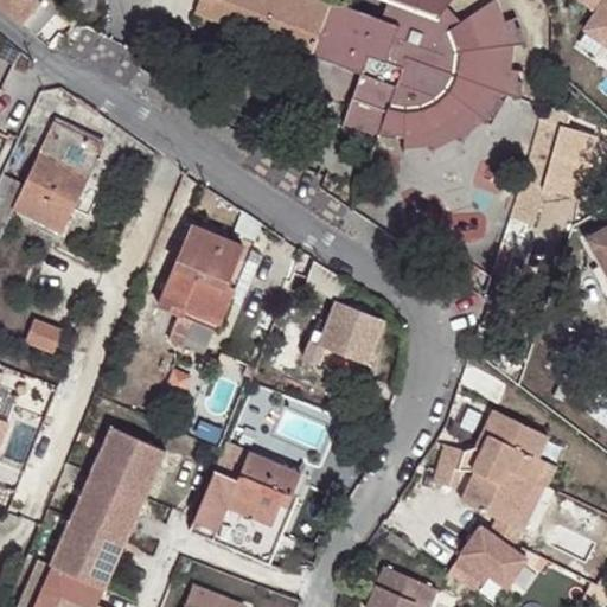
[(0,0),(0,5),(23,24),(40,1),(38,0),(0,0)]
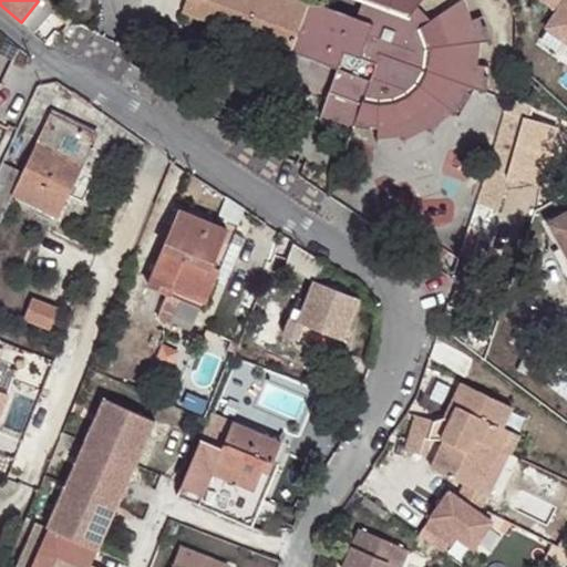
[(186,0),(183,13),(292,54),(309,2),(303,0),(186,0)]
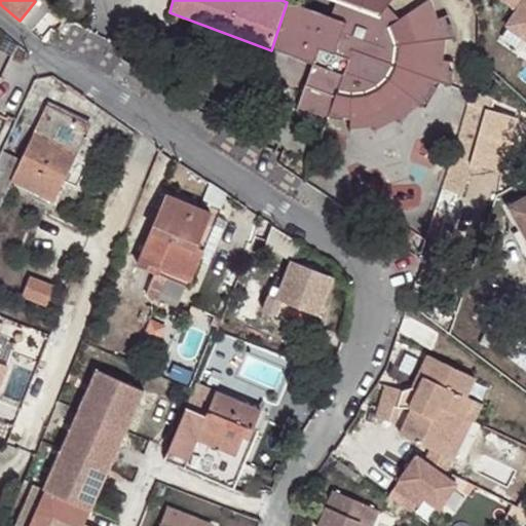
[(337,96),(348,99),(361,97),(376,88),(388,79),(418,107),(424,114),(437,87),(449,91),(452,74),(448,73),(450,63),(447,62),(449,42),(454,41),(452,24),(447,25),(442,13),(439,14),(430,0),(429,0),(393,21),(383,5),(388,0),(329,0),(328,3),(336,5),(330,19),(287,2),(271,50),(312,66),(294,114),(325,125),(327,121),(337,96)]
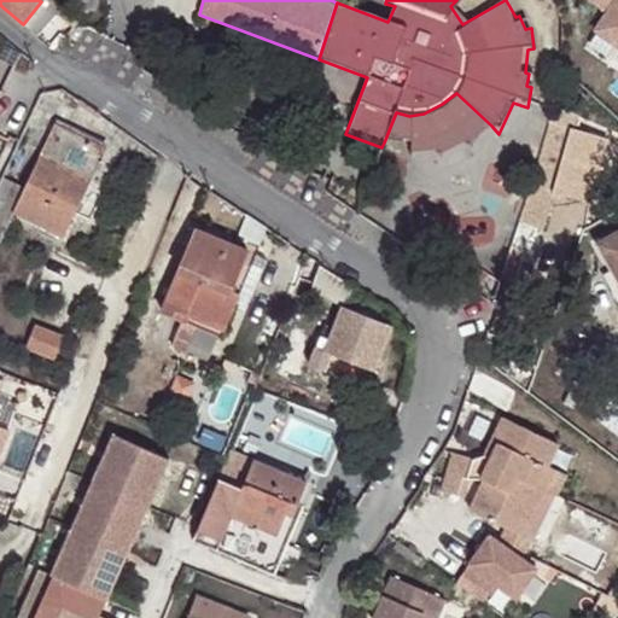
[(590,0),(605,10),(612,0),(590,0)]
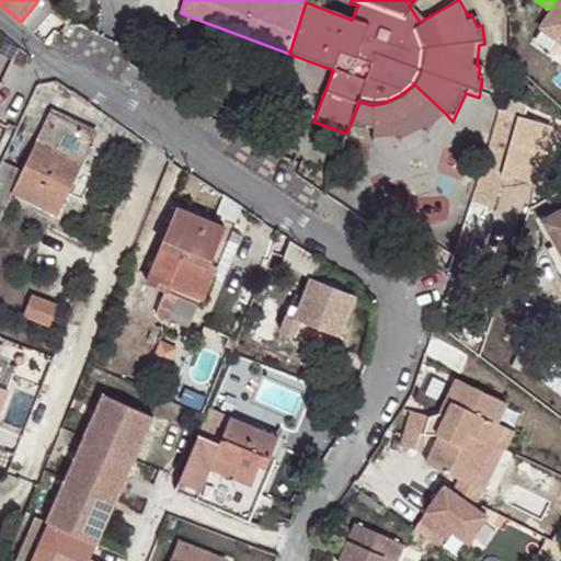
[(560,39),(560,0),(556,0),(539,24),(560,39)]
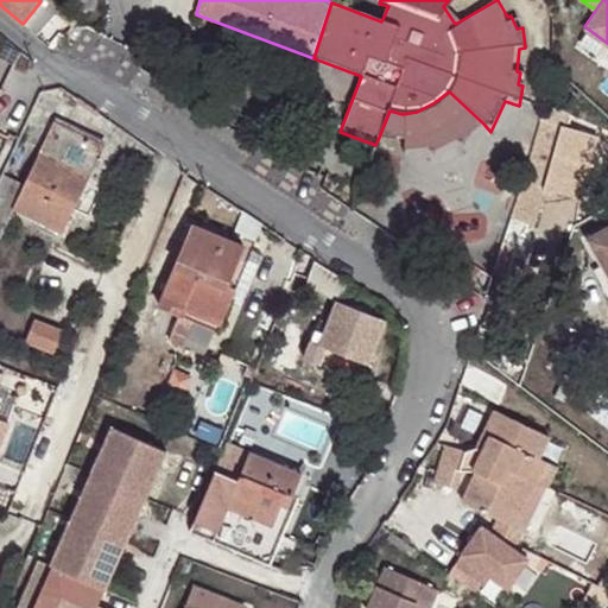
[(23,24),(36,36),(55,16),(40,1),(23,24)]
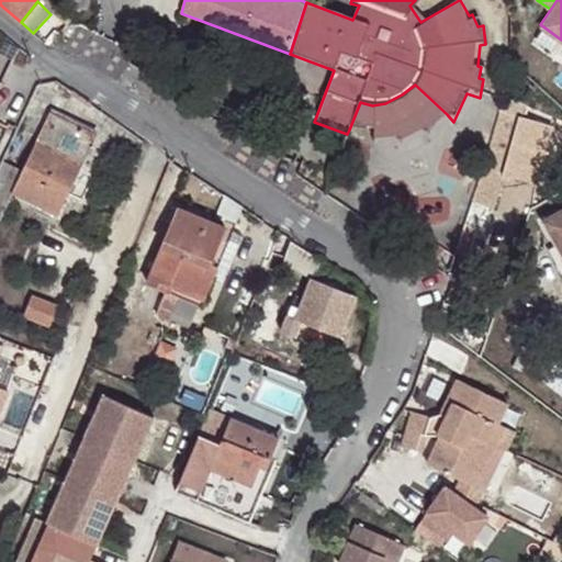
[(415,85),(402,94),(424,133),(447,114),(415,85)]
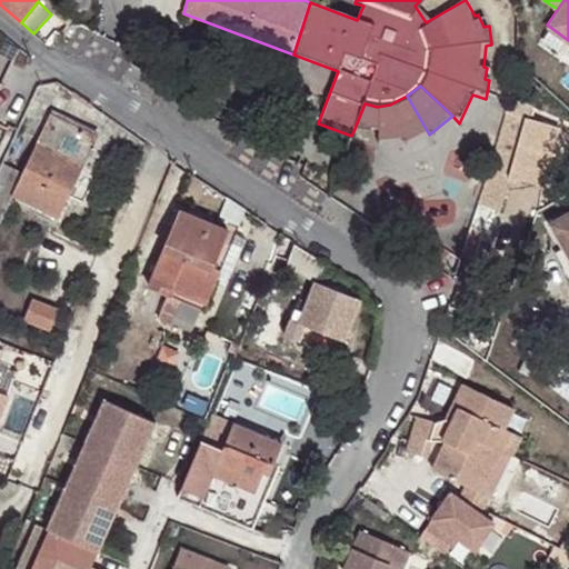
[(407,96),(390,105),(400,146),(401,148),(430,137),(429,135),(407,96)]
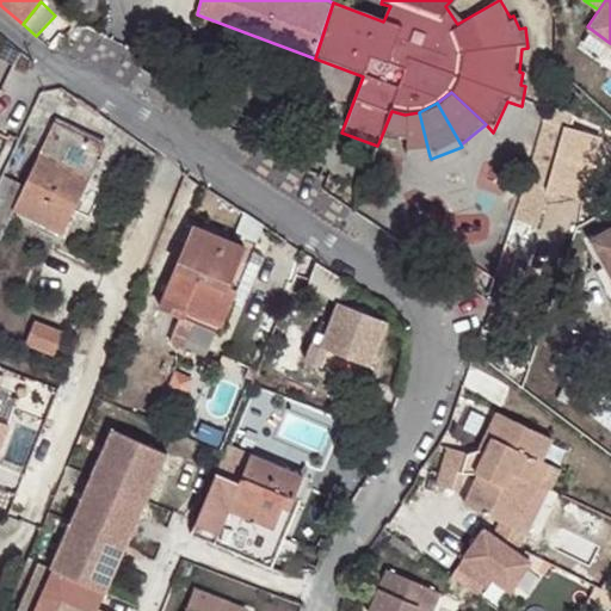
[(403,142),(405,115),(392,111),(380,141),(396,146),(396,142),(403,142)]
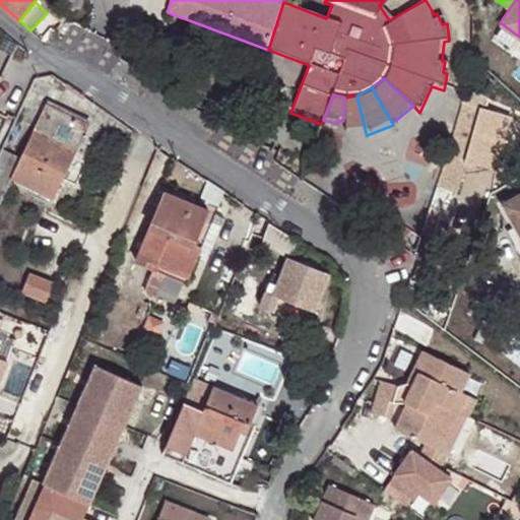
[(356,95),(344,98),(343,121),(344,139),(366,133),(356,95)]
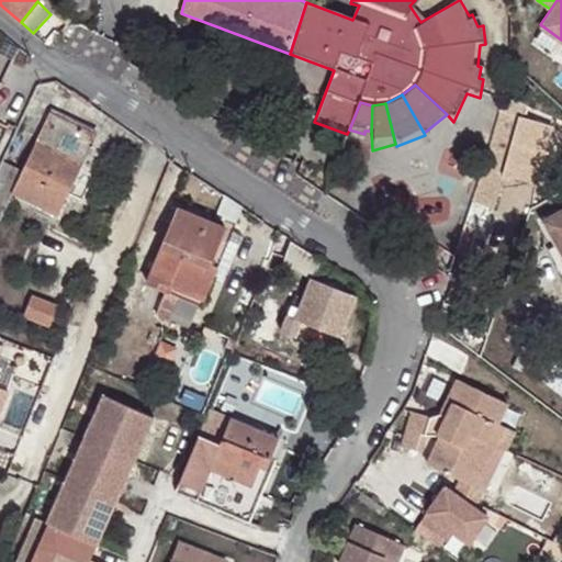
[(523,115),(503,111),(495,137),(515,143),(523,115)]
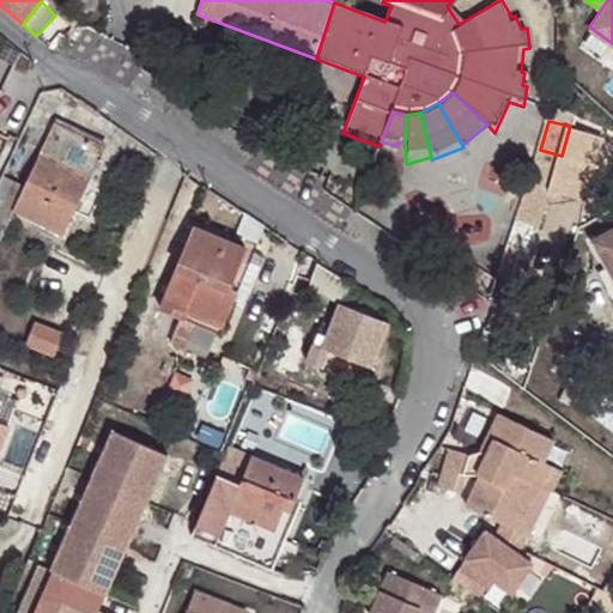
[(38,158),(87,182),(104,149),(55,125),(38,158)]
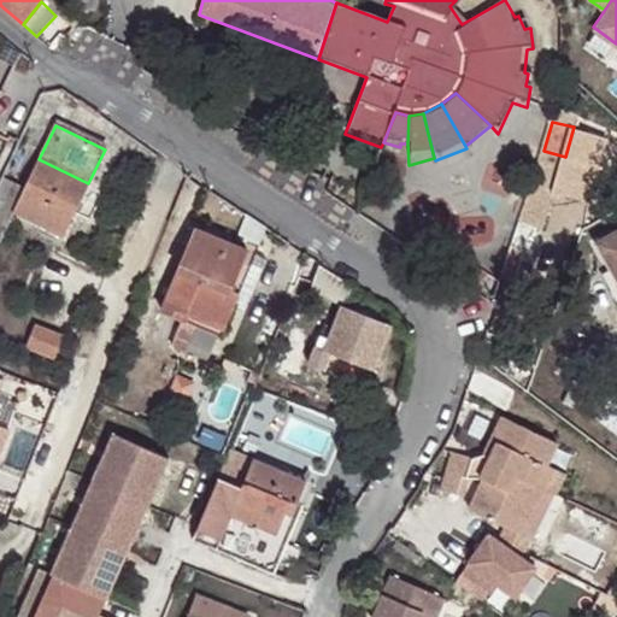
[(565,157),(544,151),(533,187),(554,192),(565,157)]
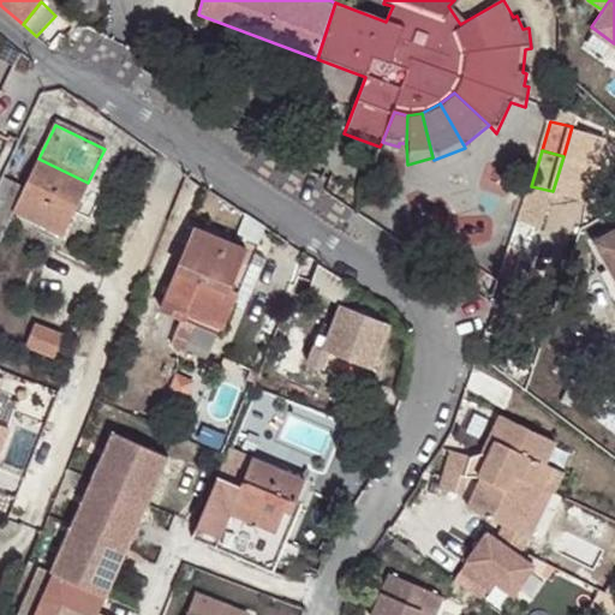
[(39,159),(23,189),(12,212),(17,216),(63,237),(88,183),(39,159)]
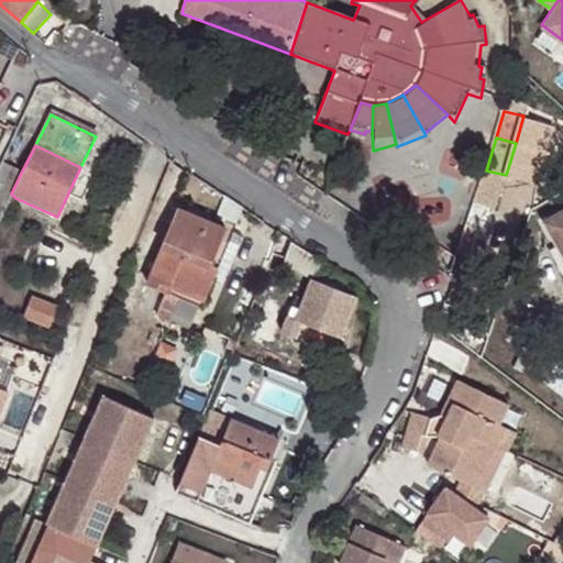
[(21,173),(3,165),(0,173),(0,196),(13,202),(15,198),(11,194),(21,173)]
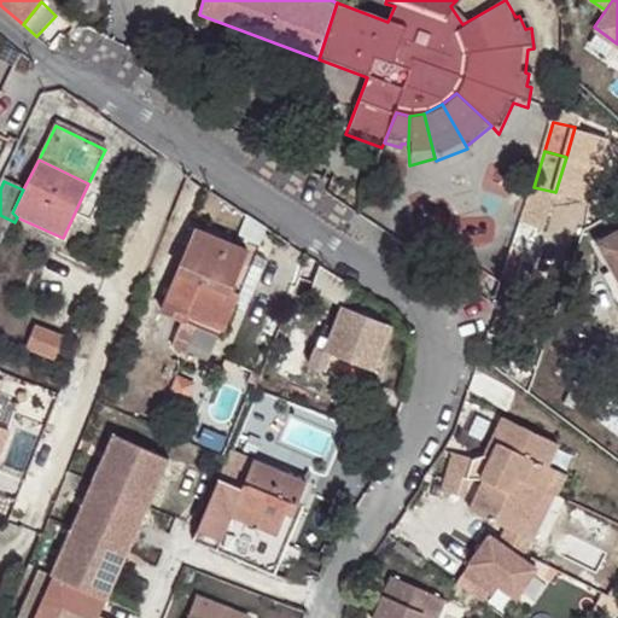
[(555,192),(534,187),(526,219),(548,223),(555,192)]
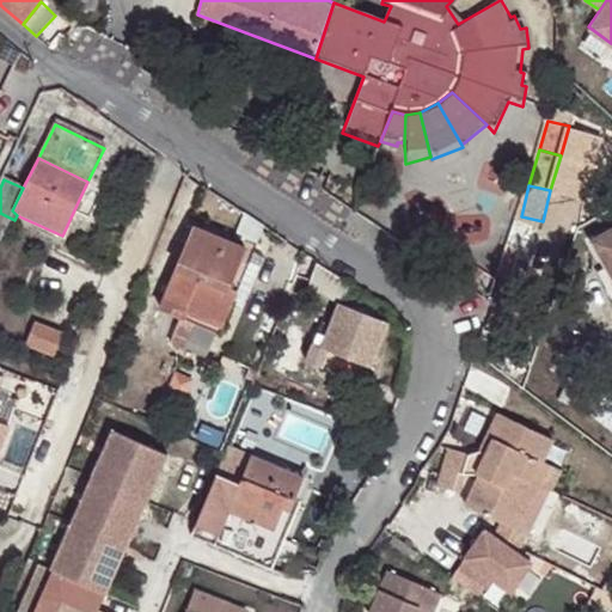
[(161,307),(184,318),(188,311),(215,322),(228,294),(246,250),(194,227),(161,307)]
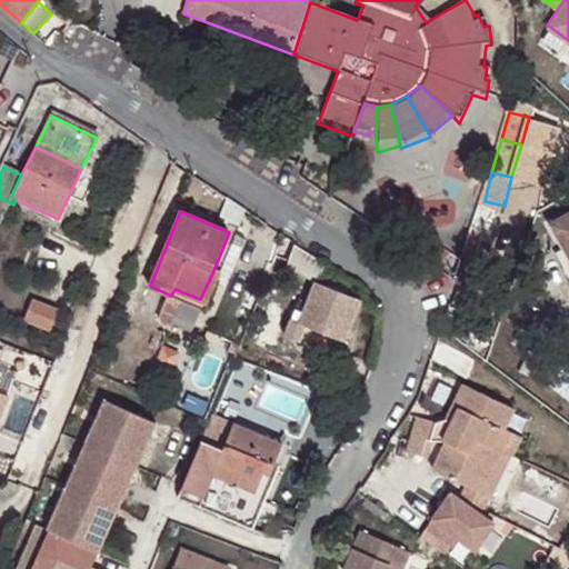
[(568,221),(556,229),(568,255),(568,221)]
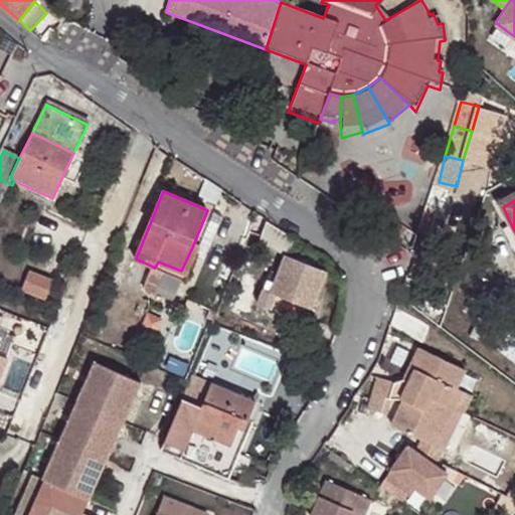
[(287,249),(292,236),(264,219),(258,237),(287,249)]
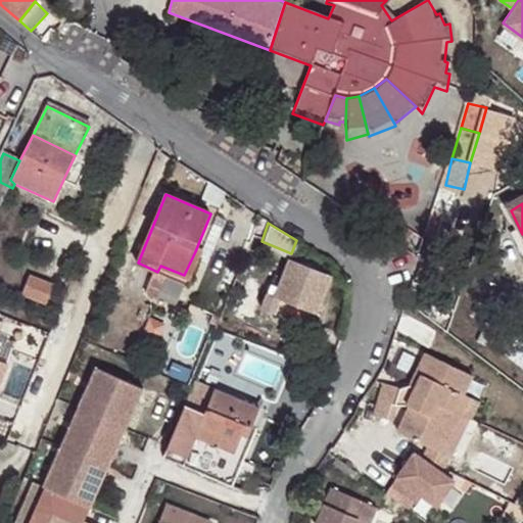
[(416,234),(406,249),(413,254),(424,239),(416,234)]
